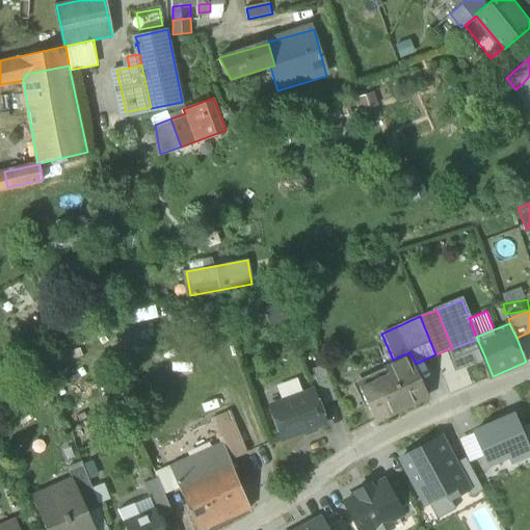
[(484,355),(477,339),(455,347),(459,358),(455,359),(458,365),(484,355)]
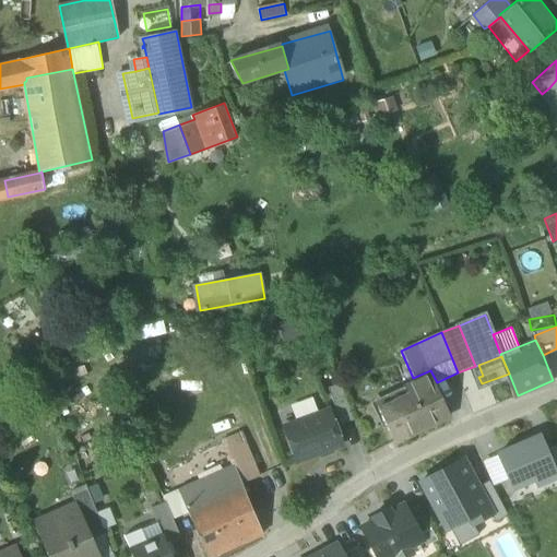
[(381,407),(396,439),(451,415),(437,382),(430,370),(413,378),(419,391),(381,407)]
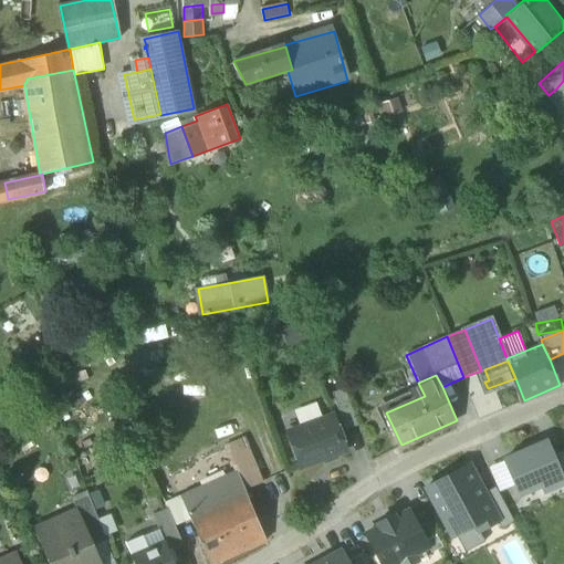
[(333,392),(347,428),(359,424),(346,387),(333,392)]
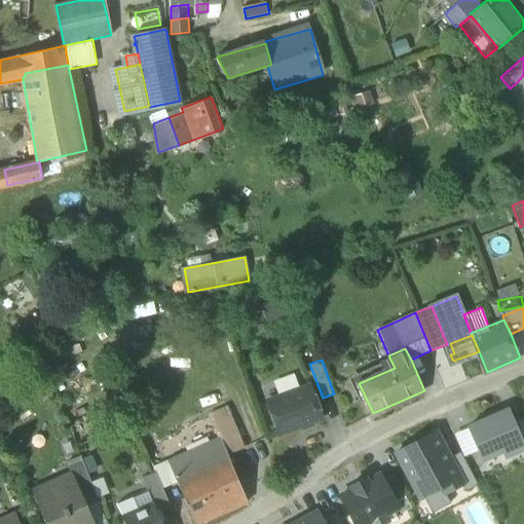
[(268,402),(279,433),(324,416),(312,385),(299,390),(298,387),(283,393),(284,397),(268,402)]
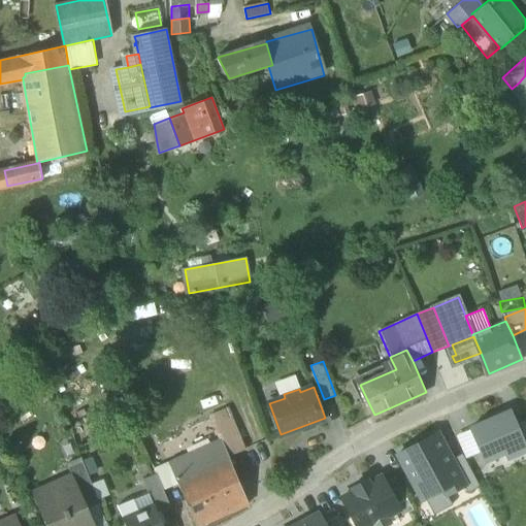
[(212,412),(225,441),(230,453),(245,447),(229,405),(212,412)]
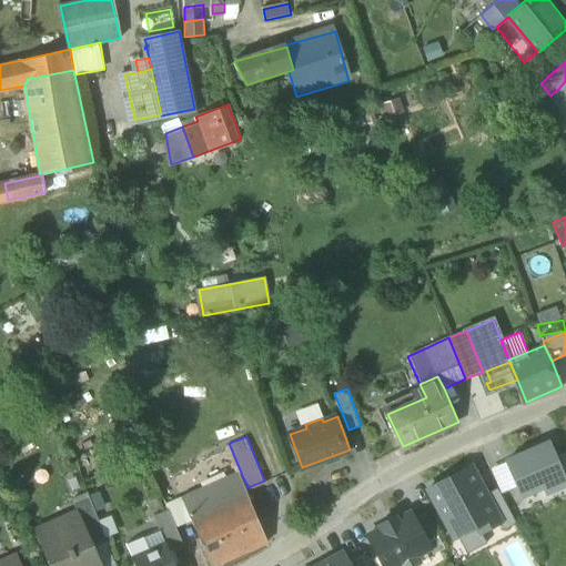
[(549,442),(507,460),(518,485),(523,494),(544,485),(547,491),(565,483),(565,476),(556,455),(549,442)]
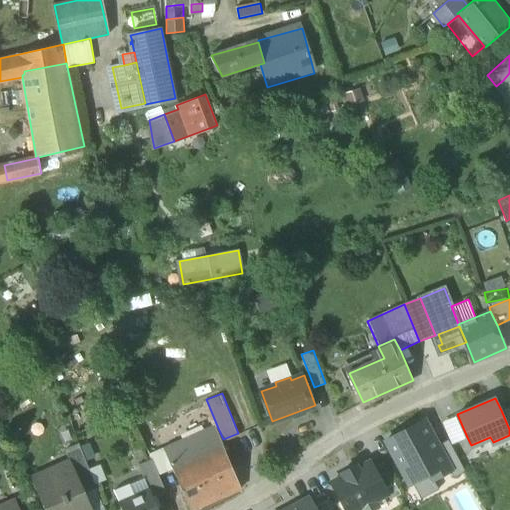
[(509,407),(501,410),(509,429),(509,407)]
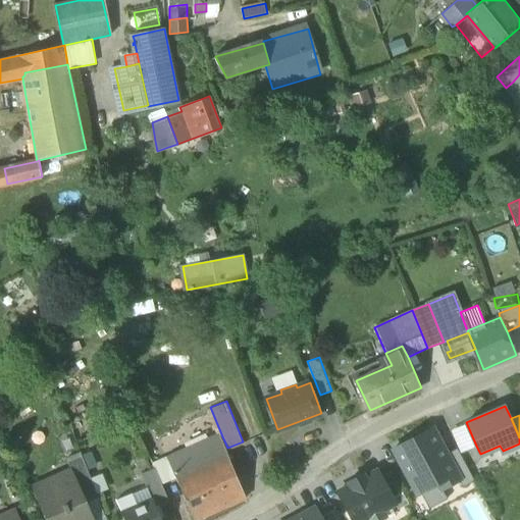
[(461,452),(476,446),(466,422),(466,421),(451,428),(461,452)]
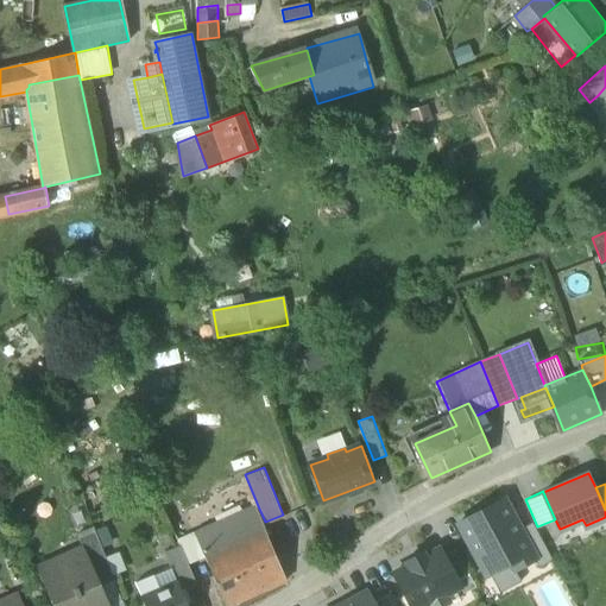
[(505,498),(460,522),(488,574),(491,573),(512,562),(516,569),(536,559),(537,557),(521,529),(505,498)]
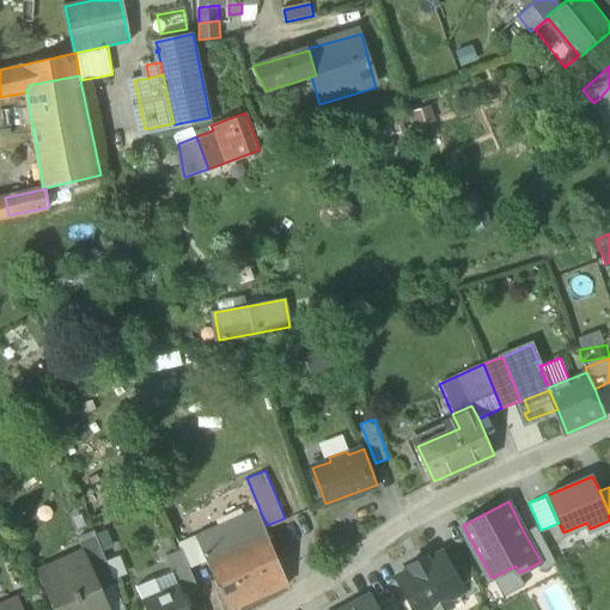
[(209,562),(229,609),(291,584),(267,525),(261,512),(230,525),(237,542),(207,555),(209,562)]
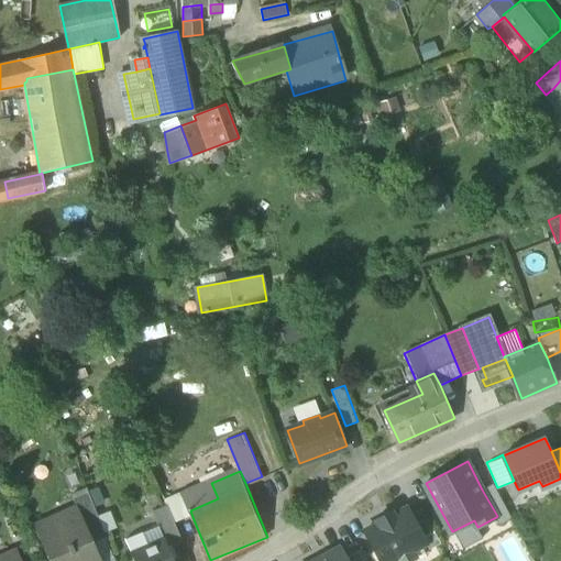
[(183,492),(190,510),(218,498),(211,483),(210,481),(183,492)]
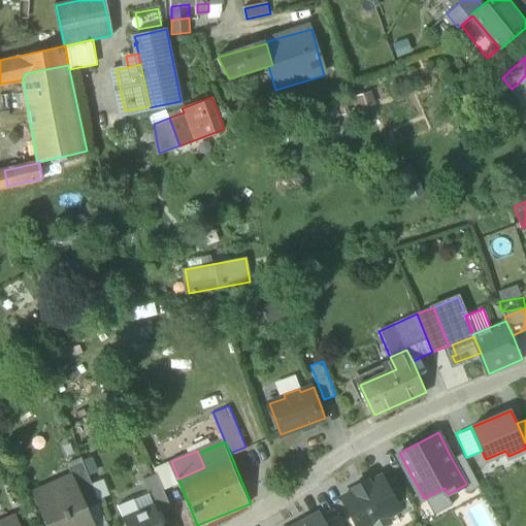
[(463,453),(452,459),(466,484),(465,485),(469,492),(481,485),(463,453)]
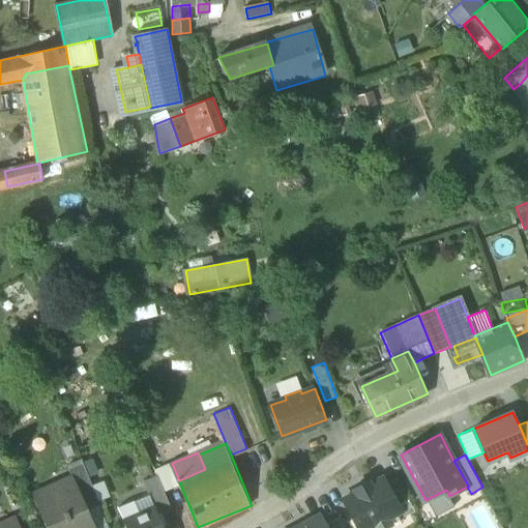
[(179,480),(172,463),(156,470),(158,475),(166,493),(181,487),(179,480)]
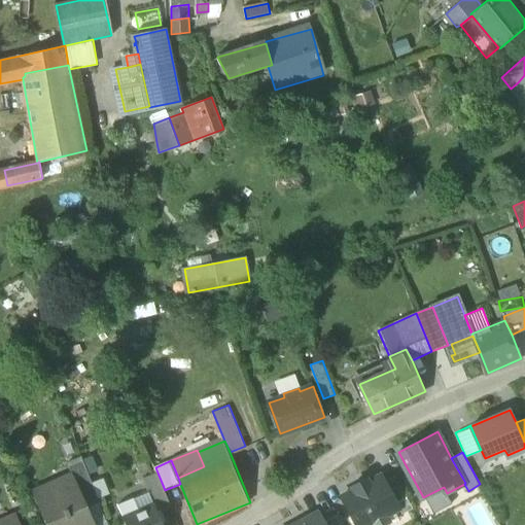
[(107,524),(109,524),(100,501),(99,498),(93,483),(86,467),(72,475),(85,505),(86,506),(94,524),(107,524)]
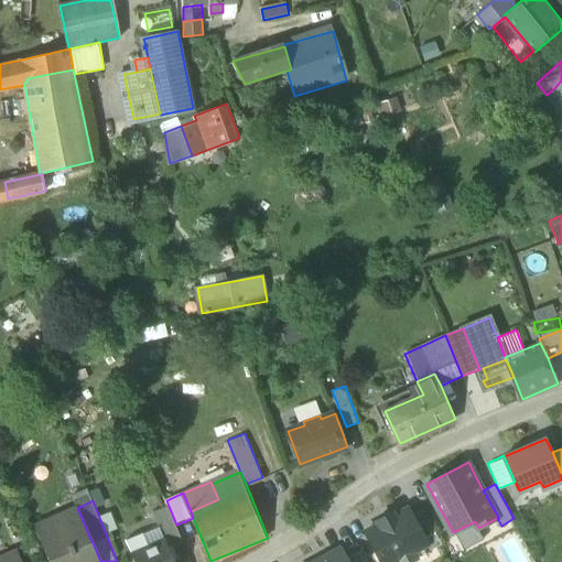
[(160,526),(164,536),(179,530),(176,525),(169,506),(154,511),(160,526)]
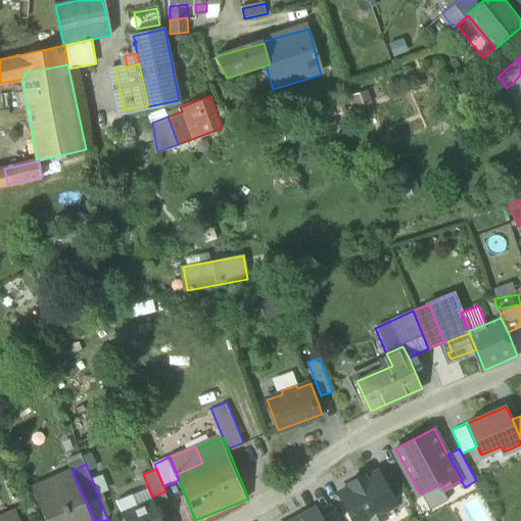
[(351,485),(339,491),(354,520),(365,520),(370,518),(371,520),(378,520),(387,516),(384,511),(396,504),(397,504),(382,477),(378,470),(366,477),(365,474),(349,481),(351,485)]
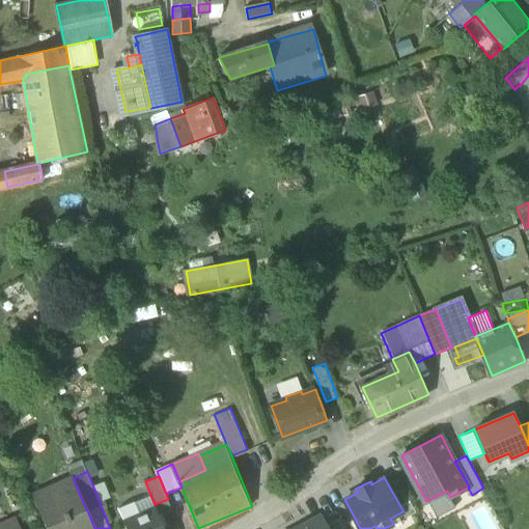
[(73,478),(51,488),(65,519),(86,509),(73,478)]
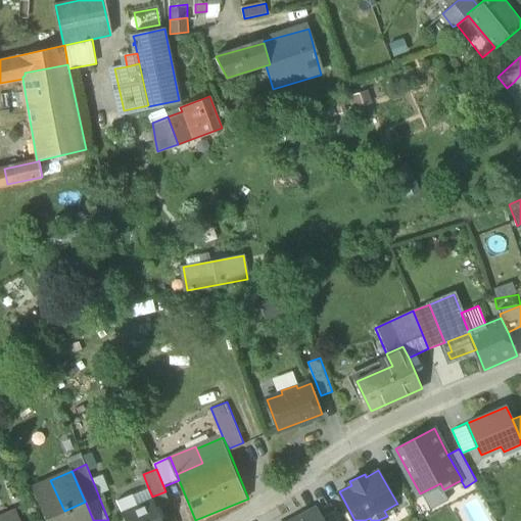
[(393,471),(382,477),(397,504),(396,504),(399,510),(411,504),(393,471)]
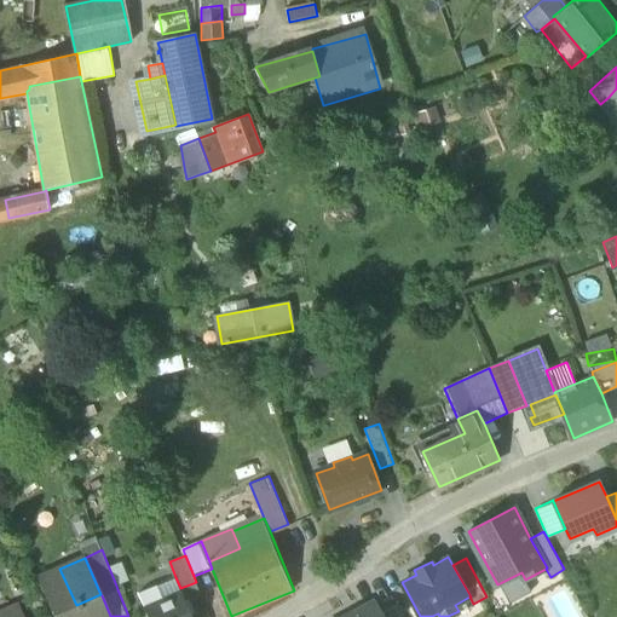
[(122,561),(109,568),(116,586),(130,580),(122,561)]
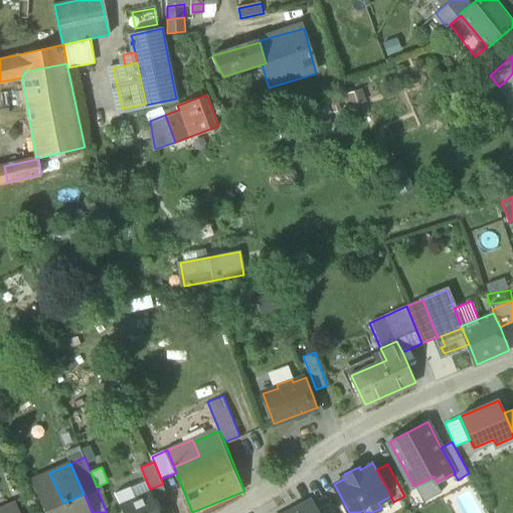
[(45,511),(63,503),(49,473),(32,481),(45,511)]
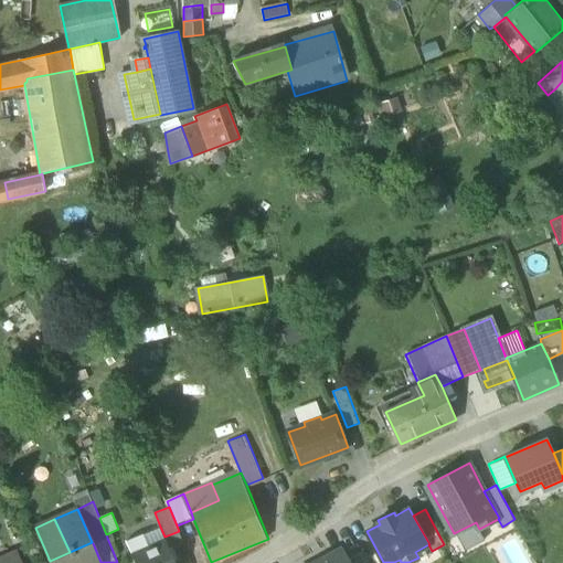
[(485,539),(479,529),(476,522),(456,532),(466,550),(485,539)]
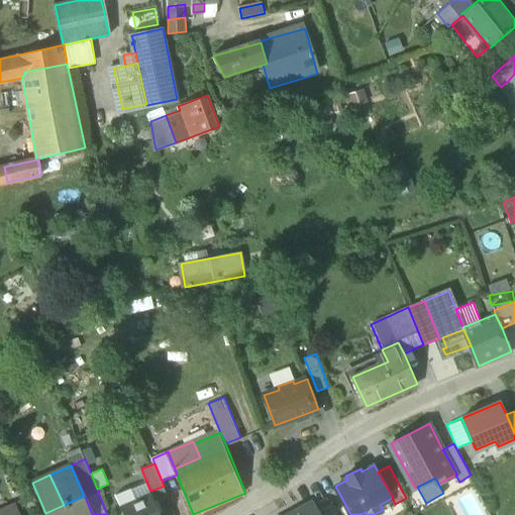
[(146,482),(131,488),(137,501),(152,495),(150,491),(146,482)]
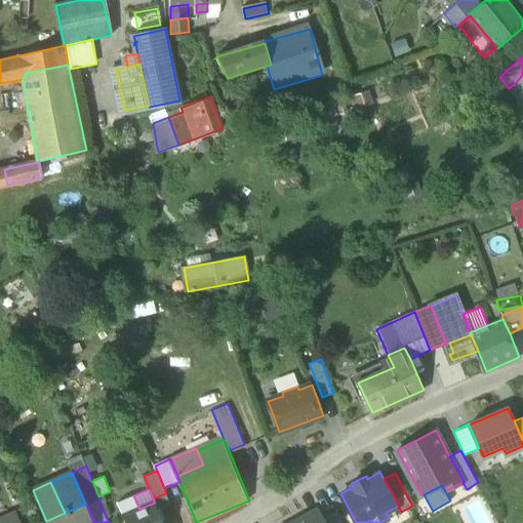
[(166,493),(153,498),(155,503),(157,509),(170,504),(166,493)]
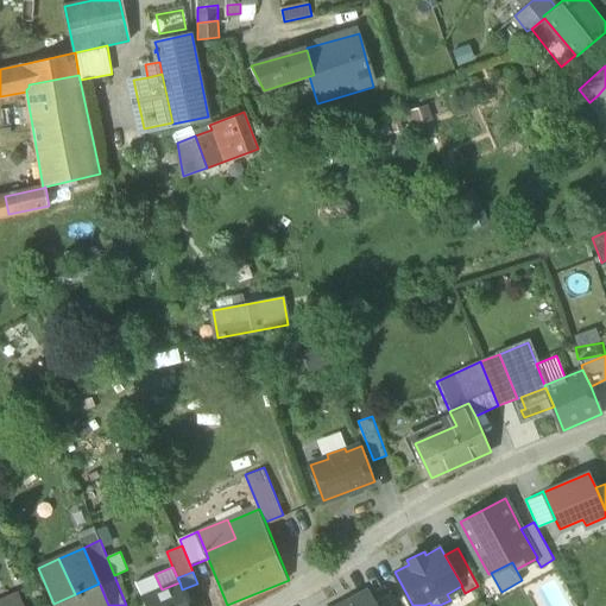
[(143,598),(162,589),(155,574),(137,581),(143,598)]
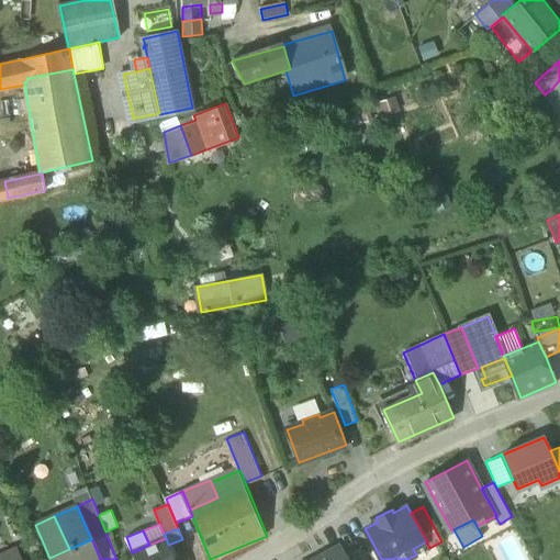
[(132,552),(135,559),(175,559),(168,545),(166,538),(149,545),(132,552)]
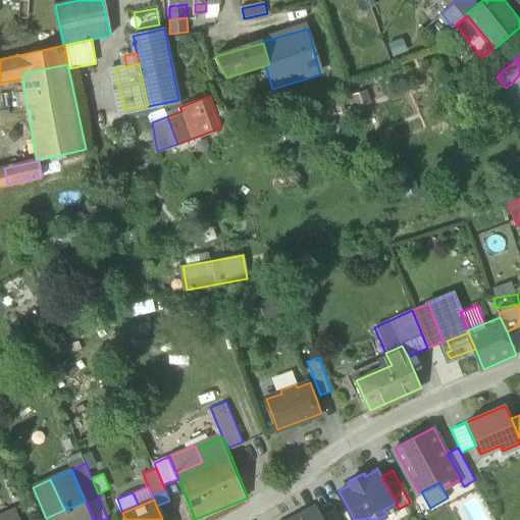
[(93,519),(86,502),(85,501),(64,510),(46,518),(47,519),(93,519)]
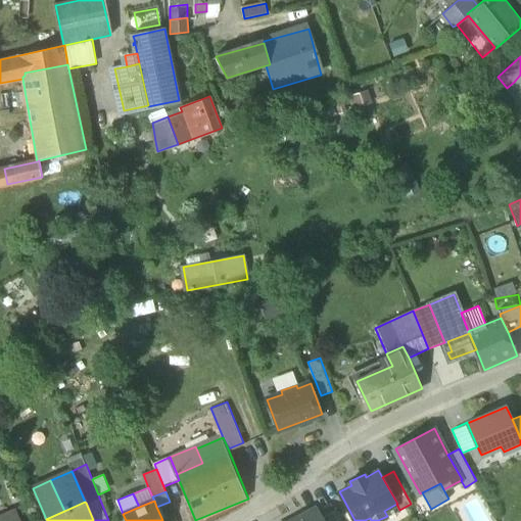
[(318,508),(292,520),(325,520),(323,516),(318,508)]
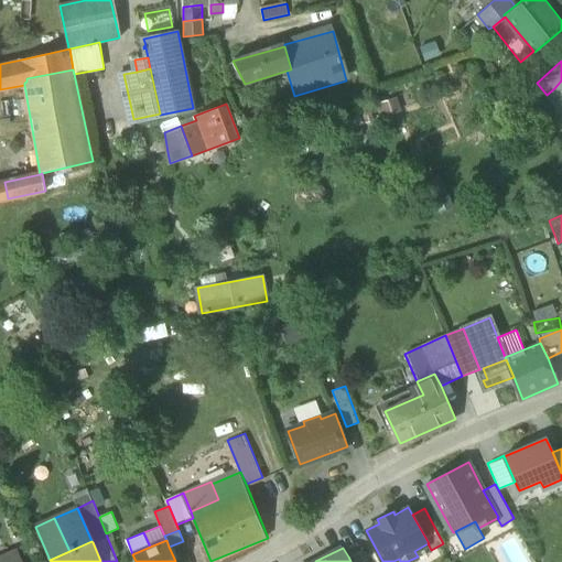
[(368,561),(361,550),(348,557),(350,561),(368,561)]
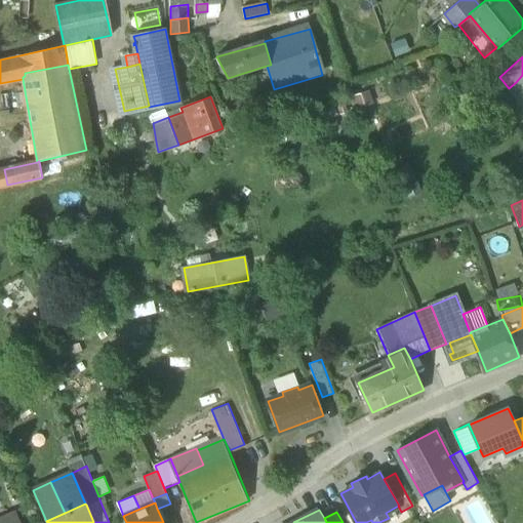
[(0,519),(0,522),(19,522),(15,513),(0,519)]
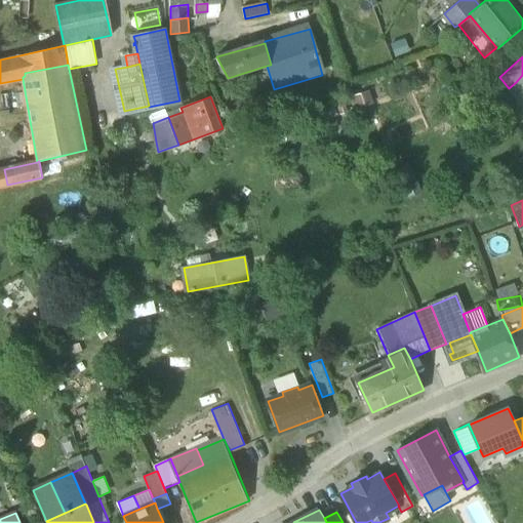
All buildings are outlined.
